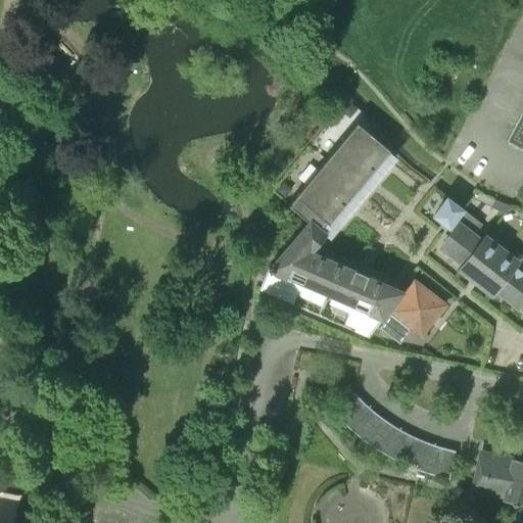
[(349,119),(358,108),(348,100),(340,110),(349,119)]
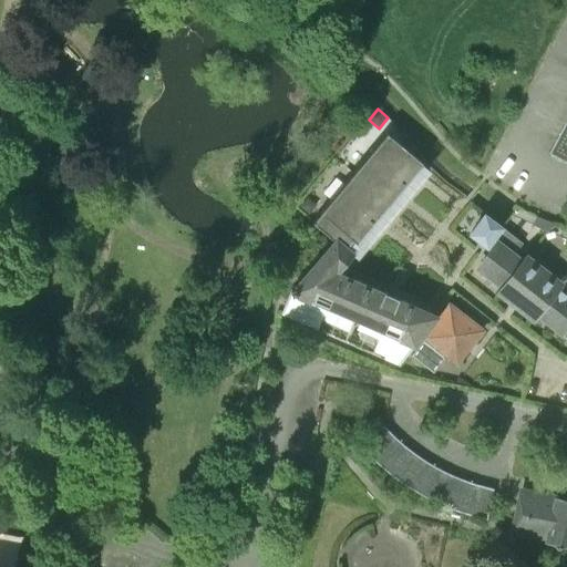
[(566,130),(563,127),(556,140),(566,145),(566,130)]
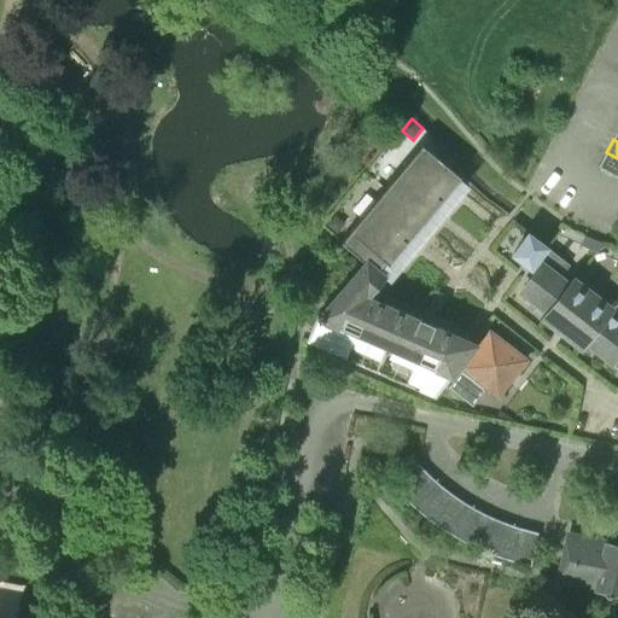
[(468,184),(466,182),(421,145),(340,242),(363,261),(318,315),(307,343),(347,360),(357,334),(430,366),(419,391),(433,398),(436,400),(477,344),(365,295),(368,291),(369,292),(383,277),(388,280),(468,184)]
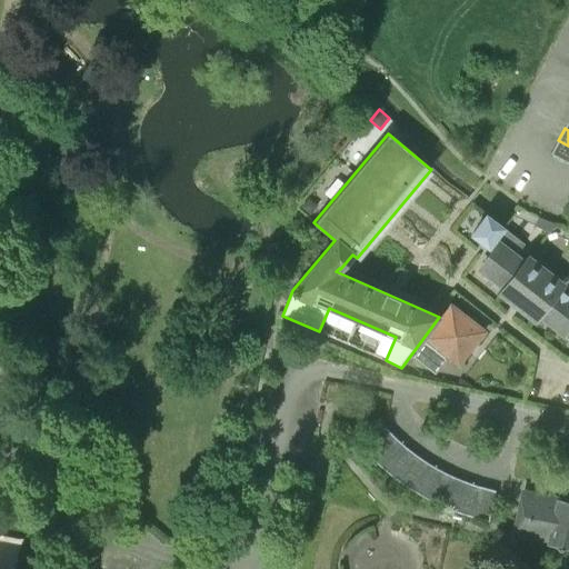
[(568,146),(558,140),(551,153),(568,162),(568,146)]
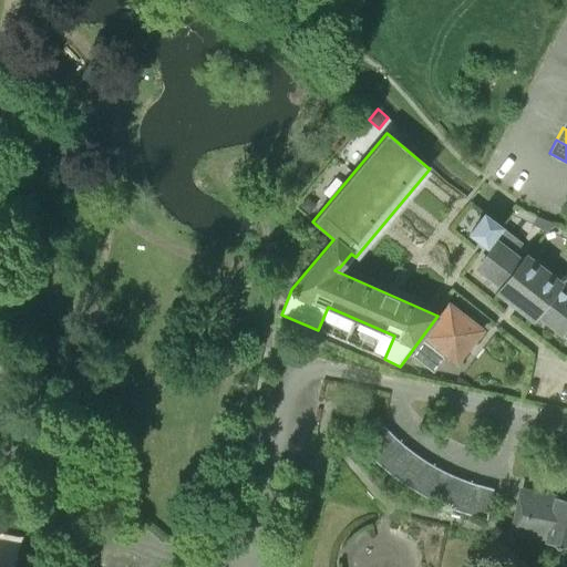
[(307,197),(299,206),(308,214),(316,205),(307,197)]
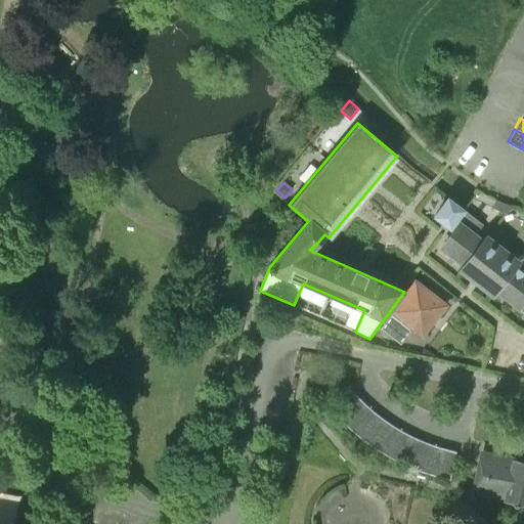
[(484,242),(475,234),(483,225),(463,209),(462,209),(447,199),(435,216),(454,231),(441,248),(465,266),(465,267),(484,242)]
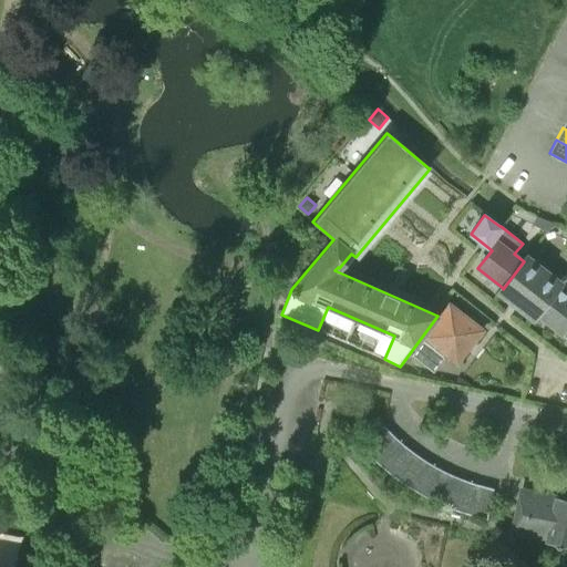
[(546,230),(552,222),(536,216),(532,225),(542,228),(546,230)]
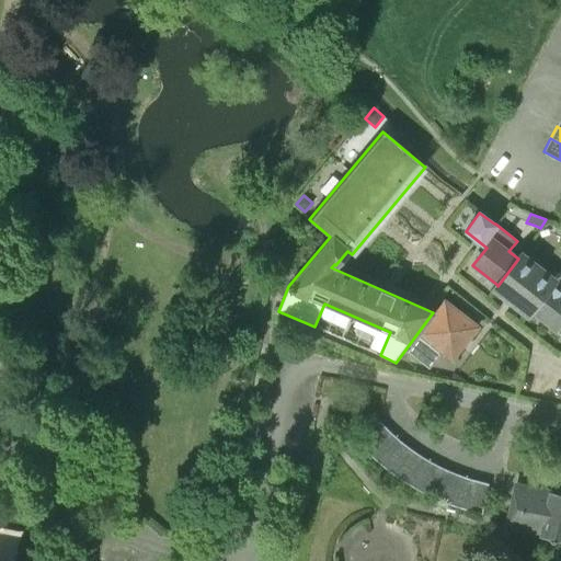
[(553,278),(542,270),(522,253),(518,259),(497,286),(497,285),(493,290),(526,316),(529,310),(528,310),(553,278)]
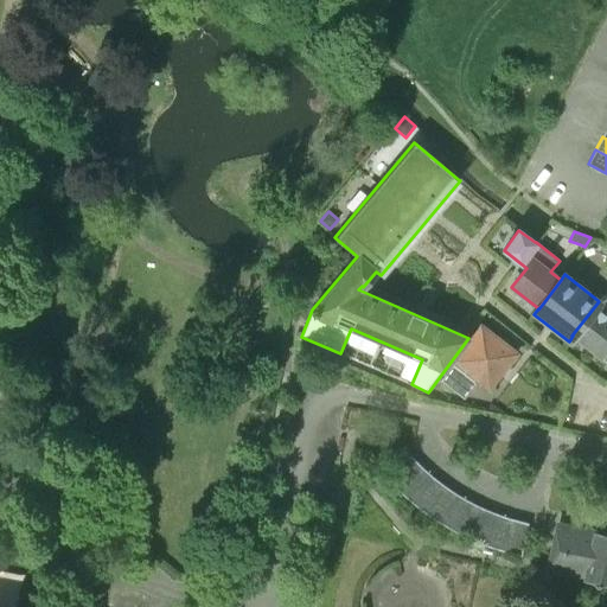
[(572,336),(573,336),(587,347),(599,357),(600,355),(606,359),(606,296),(604,295),(599,301),(572,336)]
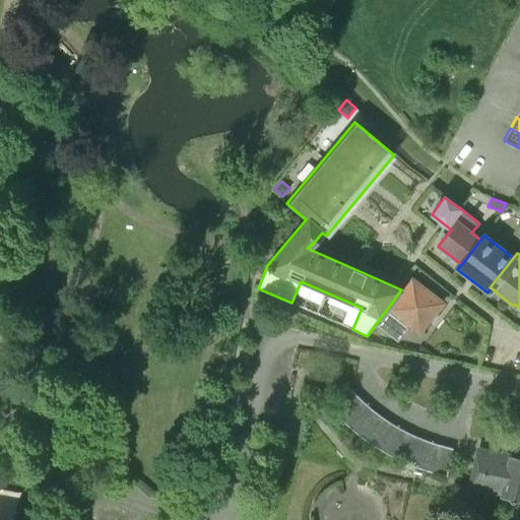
[(396,340),(408,324),(418,332),(443,303),(413,278),(389,309),(376,325),(396,340)]
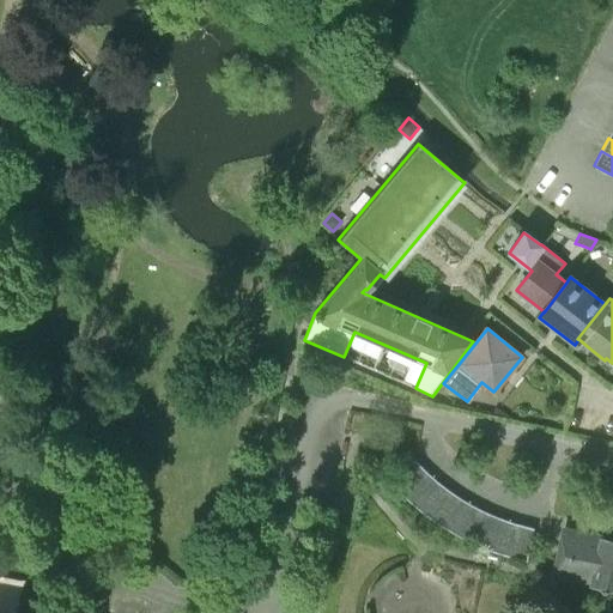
[(401,495),(425,471),(414,460),(389,483),(401,495)]
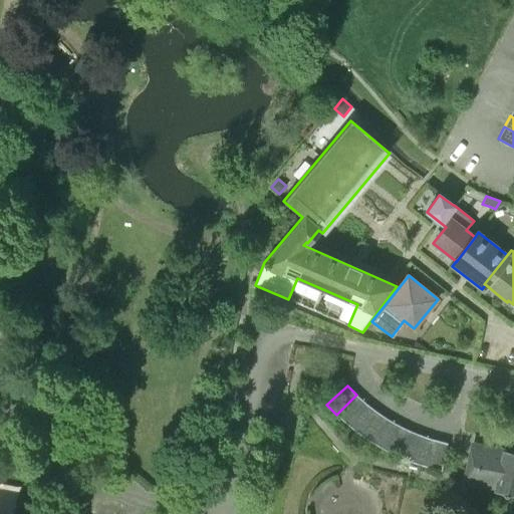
[(348,425),(366,404),(356,395),(336,415),(348,425)]
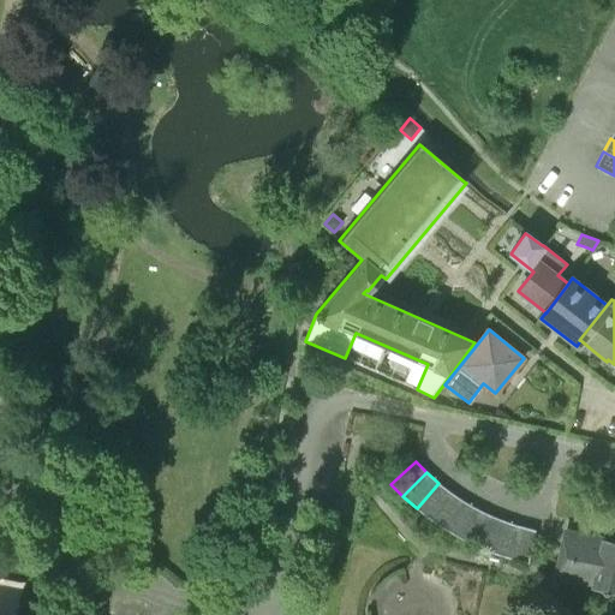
[(430,520),(451,493),(451,491),(439,483),(417,508),(430,520)]
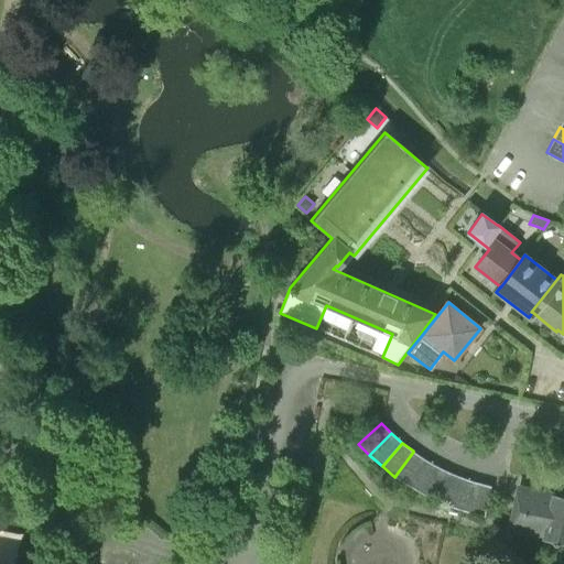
[(409,486),(425,459),(413,451),(413,452),(394,477),(409,486)]
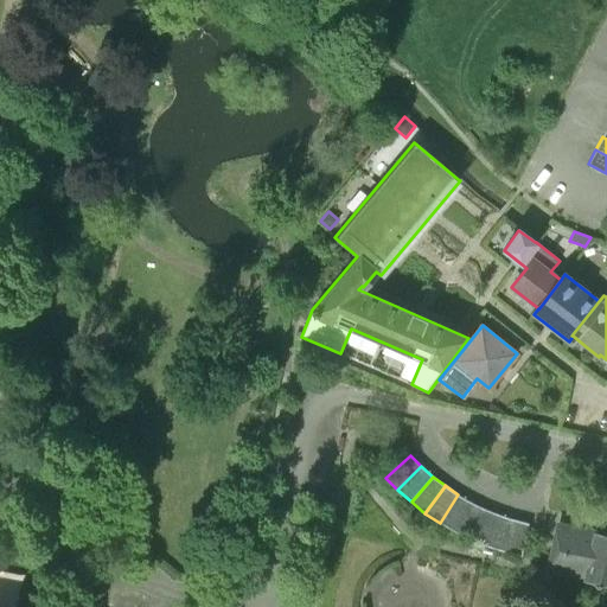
[(455,531),(471,503),(471,502),(458,494),(440,523),(455,531)]
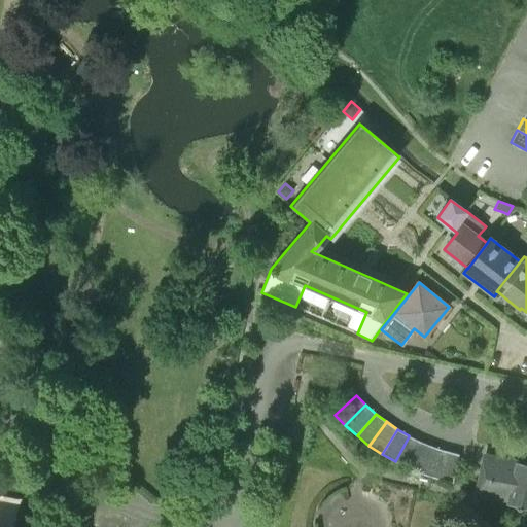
[(409,468),(421,442),(409,435),(409,436),(395,461),(409,468)]
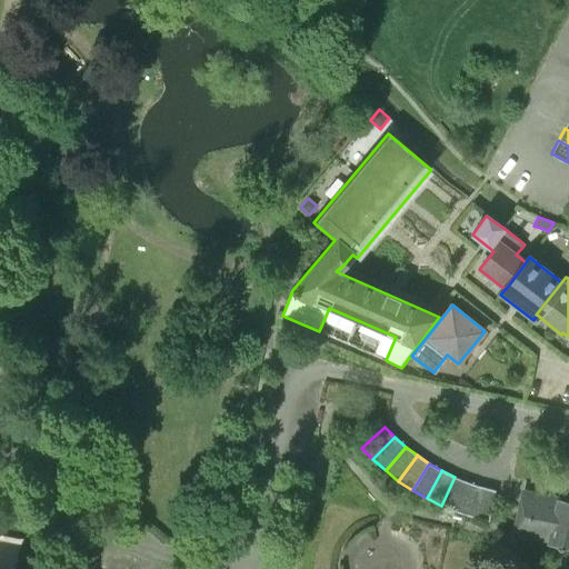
[(457,512),(468,482),(455,477),(441,506),(457,512)]
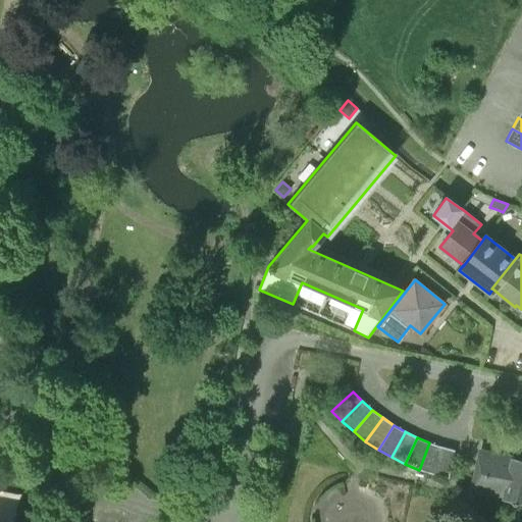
[(433,474),(441,447),(429,442),(419,470),(433,474)]
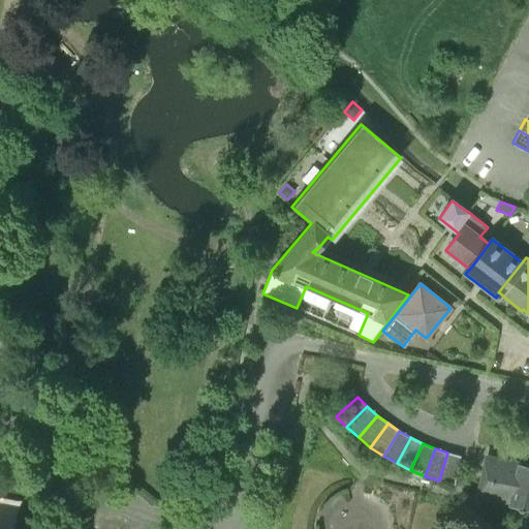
[(455,485),(461,456),(447,453),(439,480),(455,485)]
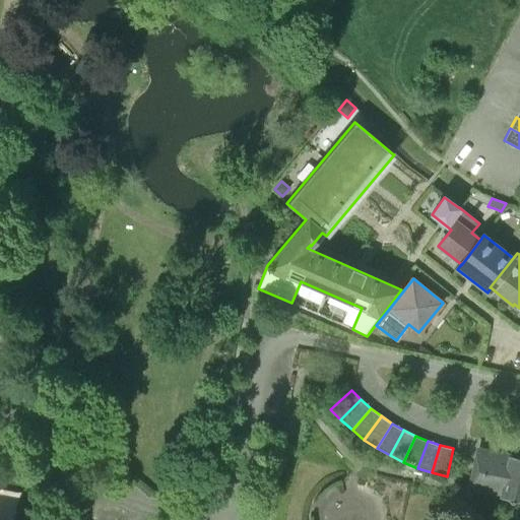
[(519,462),(503,459),(476,454),(469,485),(519,497),(519,462)]
